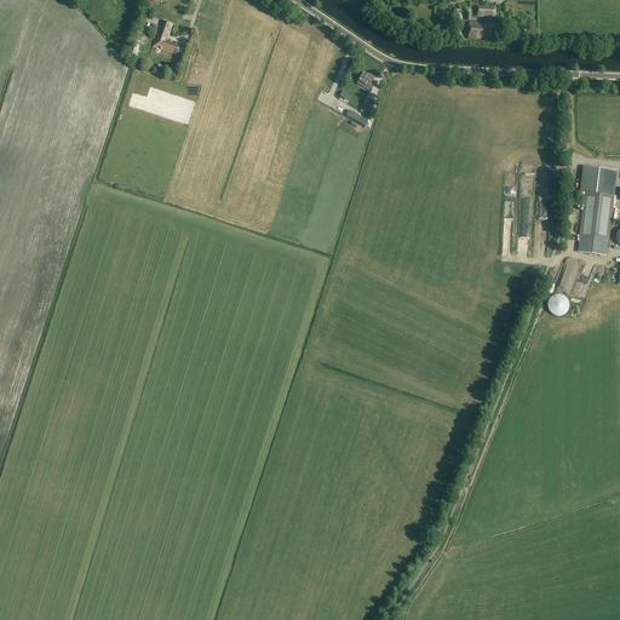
[(486,7),(482,7),(482,6),(478,6),(477,17),(495,18),(497,7),(486,6),(486,7)]
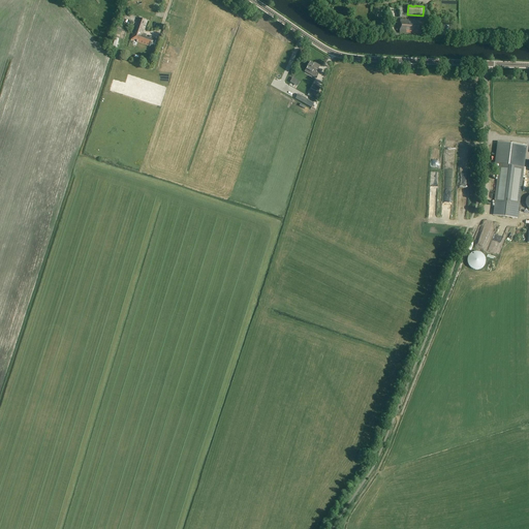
[(149,39),(146,38),(146,35),(143,34),(147,22),(138,19),(130,40),(134,41),(134,39),(137,40),(136,42),(146,45),(147,44),(150,45),(149,47),(152,48),(155,38),(149,36),(149,39)]
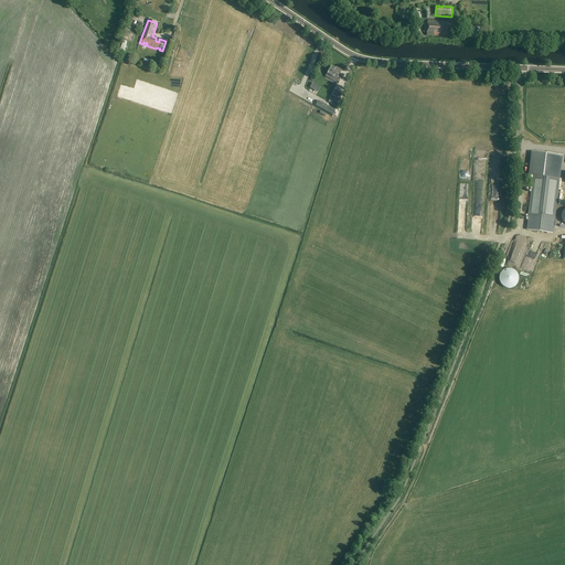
[(448,22),(427,21),(426,34),(432,34),(432,35),(448,36),(448,32),(452,33),(452,21),(448,21),(448,22)]
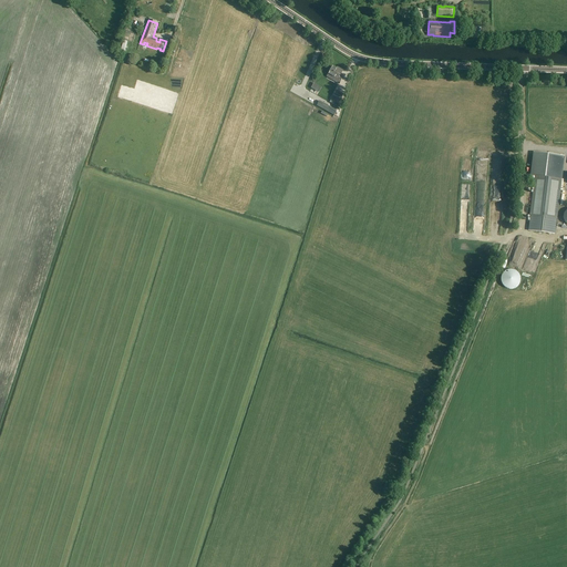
[(338,70),(333,66),(328,76),(340,84),(343,78),(339,76),(342,70),(339,68),(338,70)]
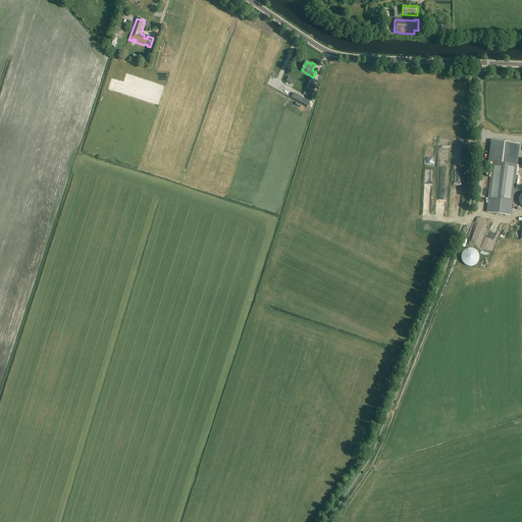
[(312,95),(316,88),(310,84),(306,91),(312,95)]
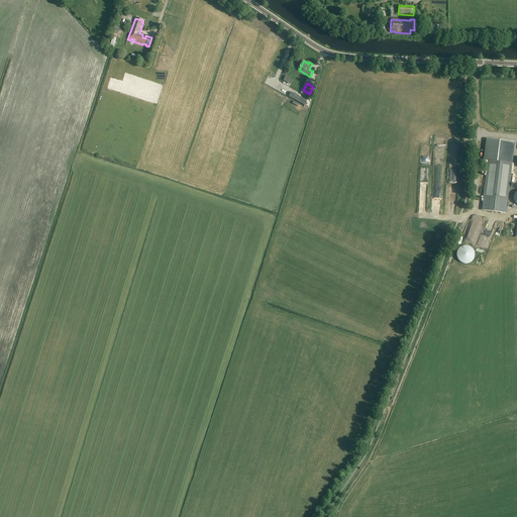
[(305,106),(307,101),(291,92),(289,97),(305,106)]
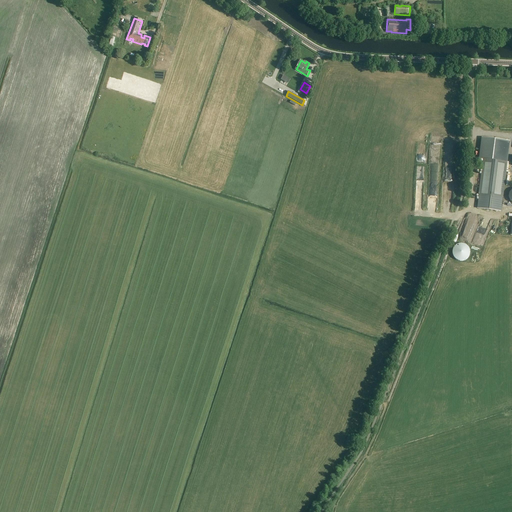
[(280,95),(278,98),(293,107),(295,105),(280,95)]
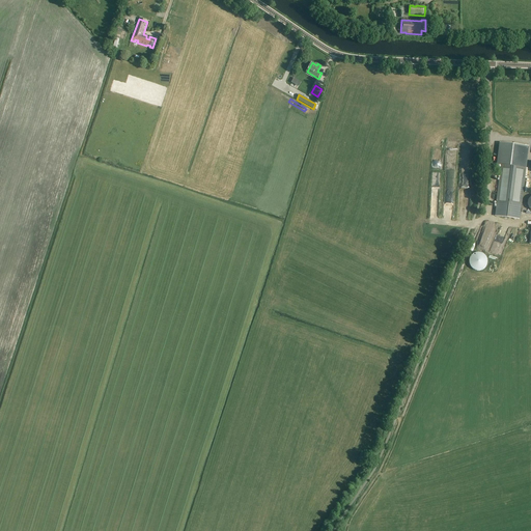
[(497,164),(502,165),(497,202),(495,217),(519,220),(521,205),(526,168),(529,147),(500,143),(497,164)]
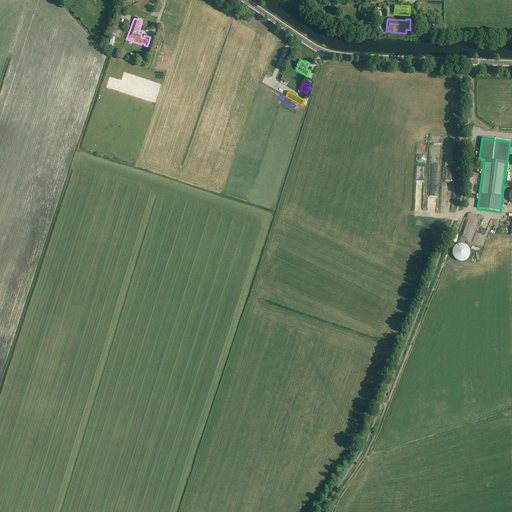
[(489,235),(490,227),(487,227),(481,226),(480,234),(489,235)]
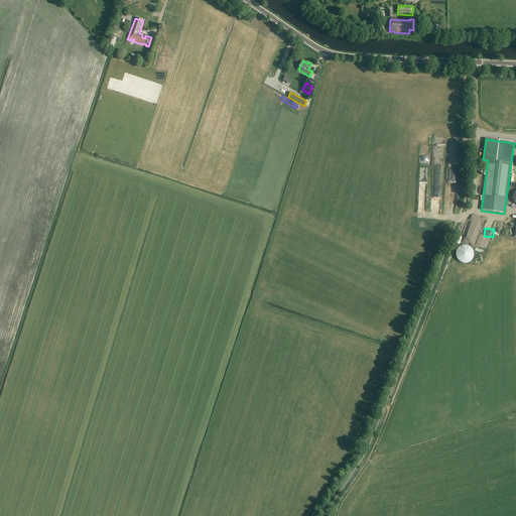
[(468,245),(474,247),(476,240),(470,238),(468,245)]
